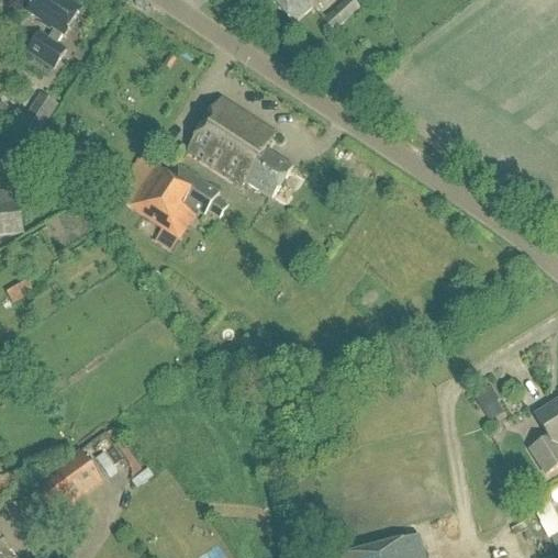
[(62,32),(79,6),(70,0),(31,0),(25,9),(62,32)]
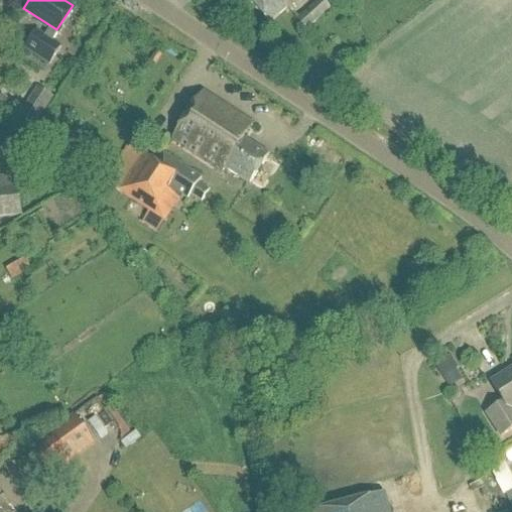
[(287,12),(300,0),(246,0),(265,22),(282,6),(287,12)]
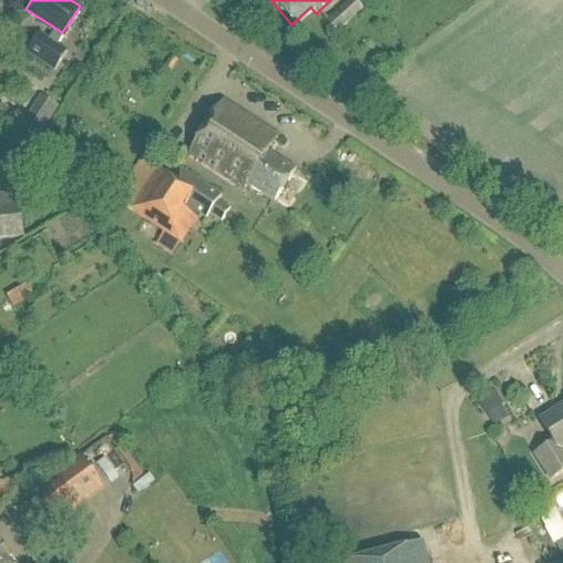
[(360,9),(352,0),(345,0),(323,20),(334,32),(360,9)]
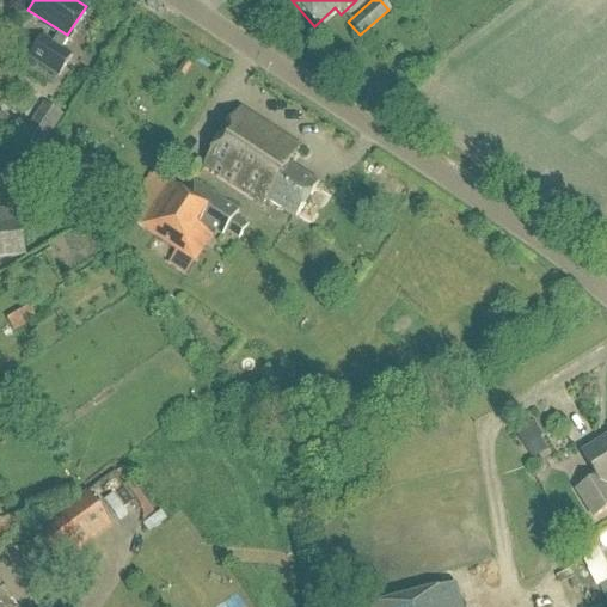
[(28,53),(56,71),(69,50),(41,32),(28,53)]
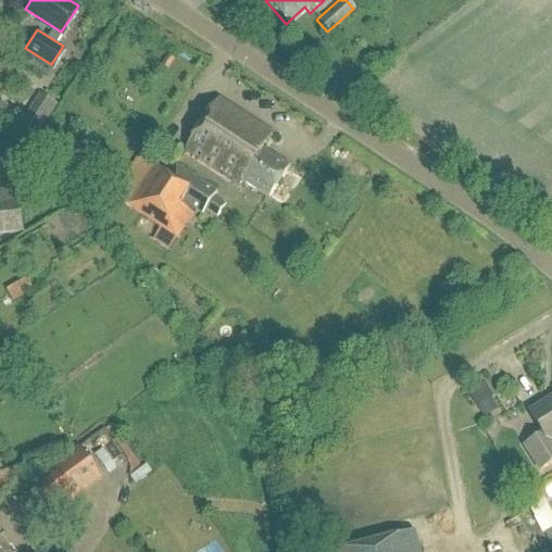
[(0,89),(8,96),(22,78),(0,59),(0,89)]
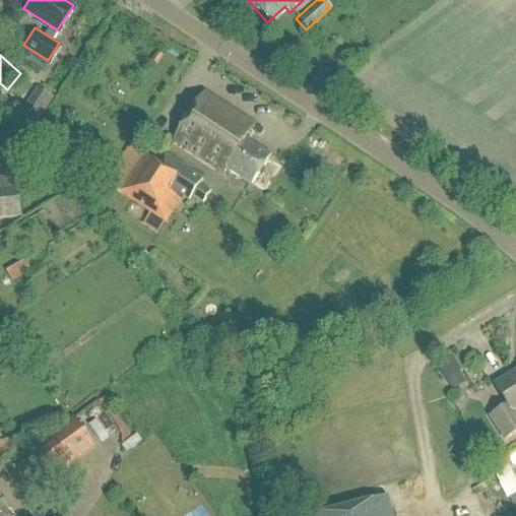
[(51,98),(35,86),(9,125),(25,136),(51,98)]
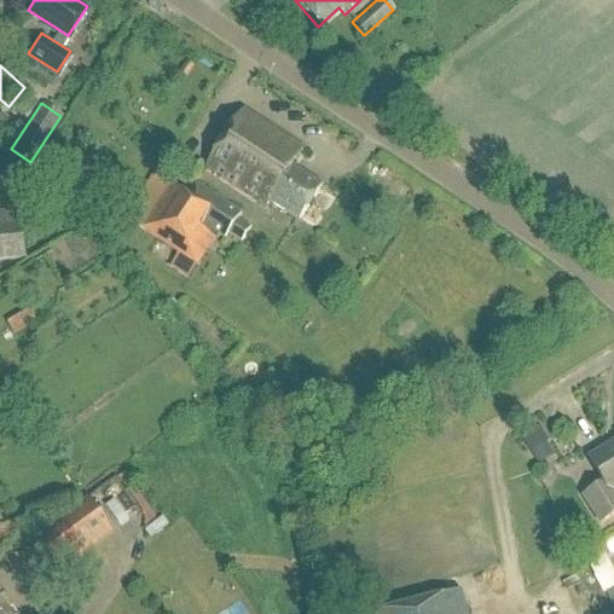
[(296,218),(320,183),(289,162),(300,144),(243,105),(203,163),(264,204),(267,198),(296,218)]
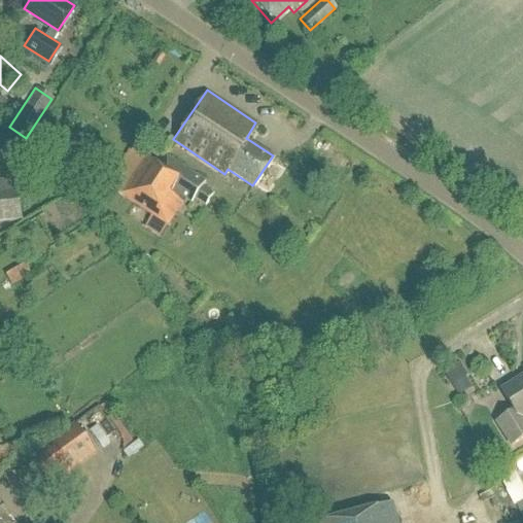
[(0,117),(2,119),(11,108),(0,99),(0,117)]
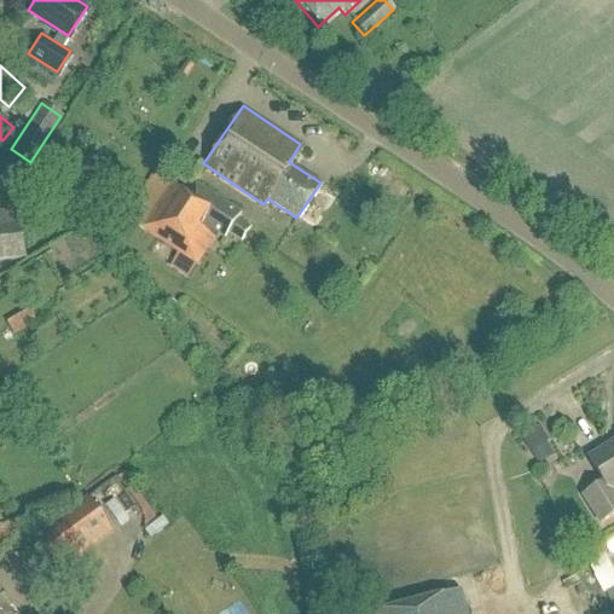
[(185,274),(210,235),(195,224),(197,220),(221,236),(225,230),(238,238),(247,226),(235,218),(238,212),(193,180),(186,192),(152,171),(122,216),(152,236),(145,248),(185,274)]
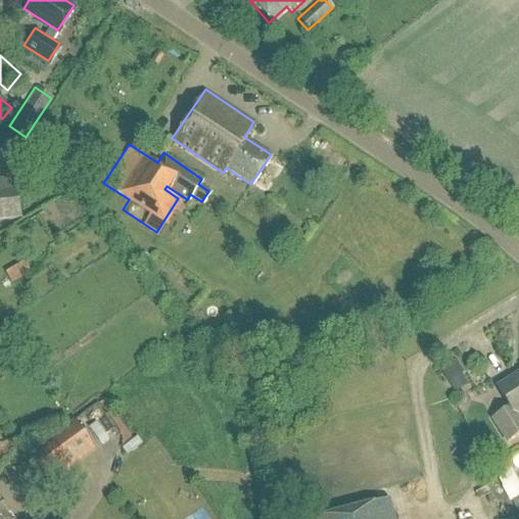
[(0,221),(19,219),(14,176),(0,178),(0,221)]
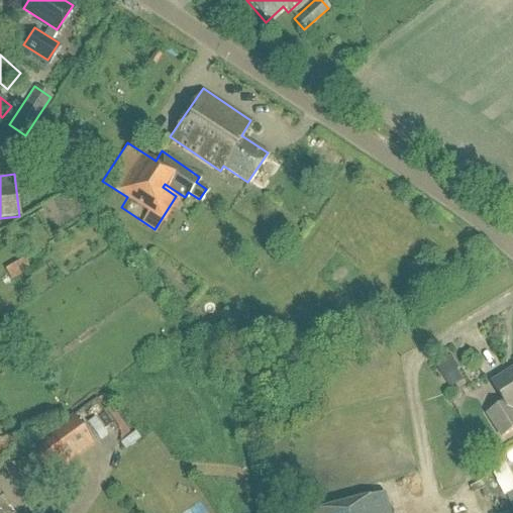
[(0,276),(4,283),(28,268),(21,258),(0,271),(0,276)]
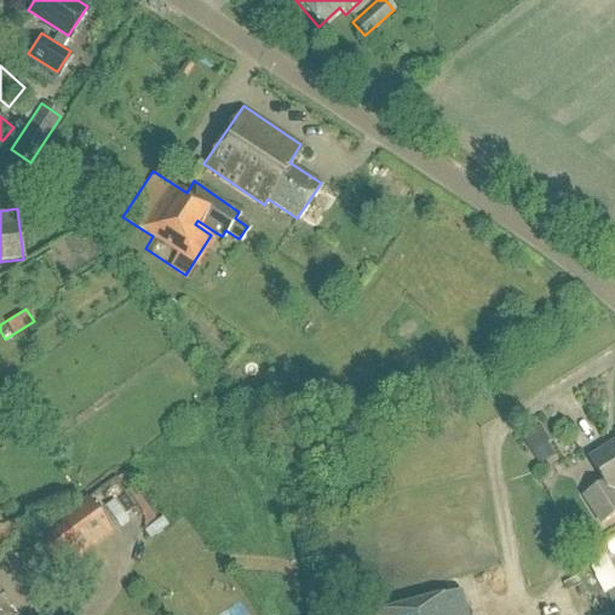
[(249,367),(257,349),(242,344),(236,361),(249,367)]
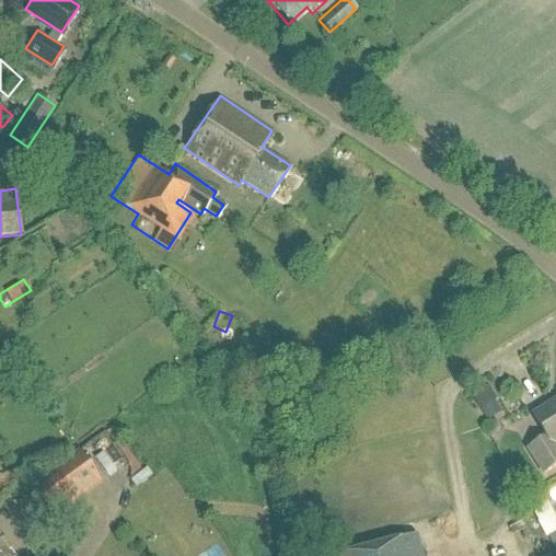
[(484,383),(467,393),(476,406),(491,396),(484,383)]
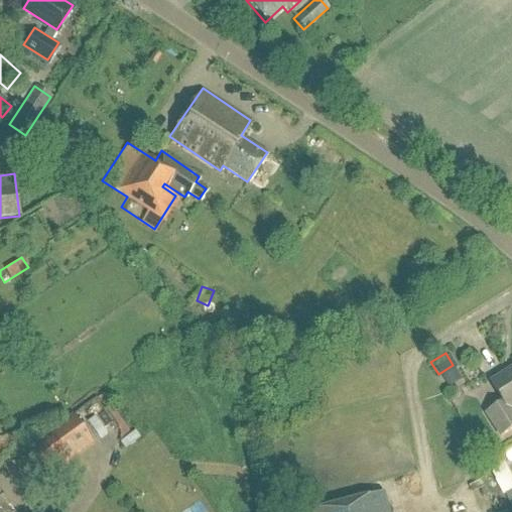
[(511,411),(509,406),(511,403),(511,362),(488,378),(500,398),(483,409),(497,432),(511,423),(511,411)]
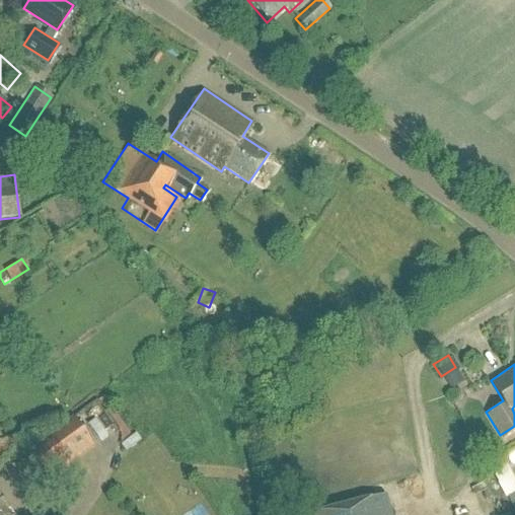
[(70,416),(26,448),(49,476),(91,445),(70,416)]
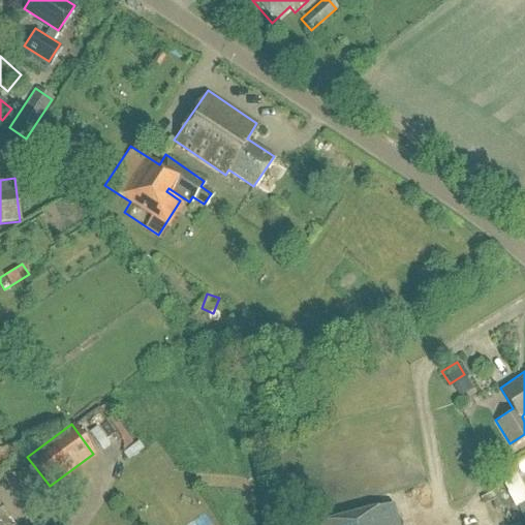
[(508,472),(501,476),(514,499),(521,496),(508,472)]
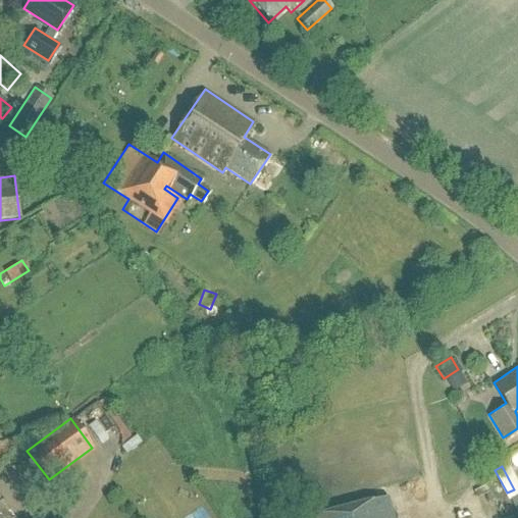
[(310,517),(392,517),(386,497),(371,501),(370,500),(320,513),(320,514),(314,516),(314,517),(310,517)]
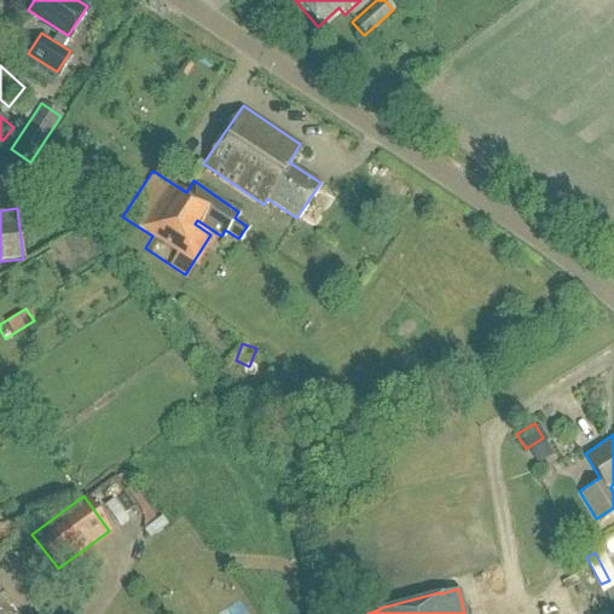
[(13,613),(0,594),(0,613),(13,613)]
